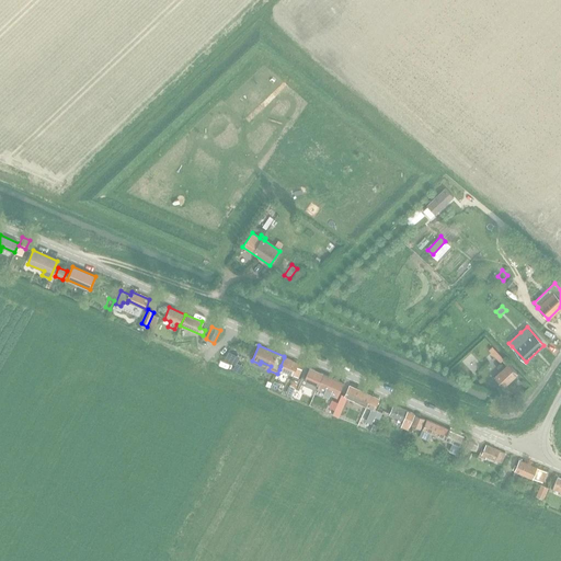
[(231,362),(236,354),(228,351),(225,358),(231,362)]
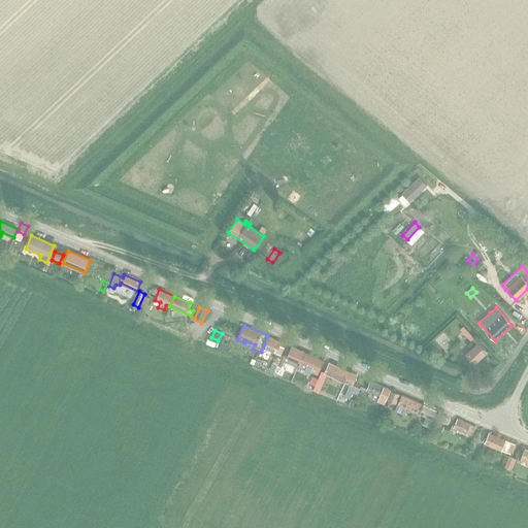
[(468,331),(465,334),(471,341),(474,338),(468,331)]
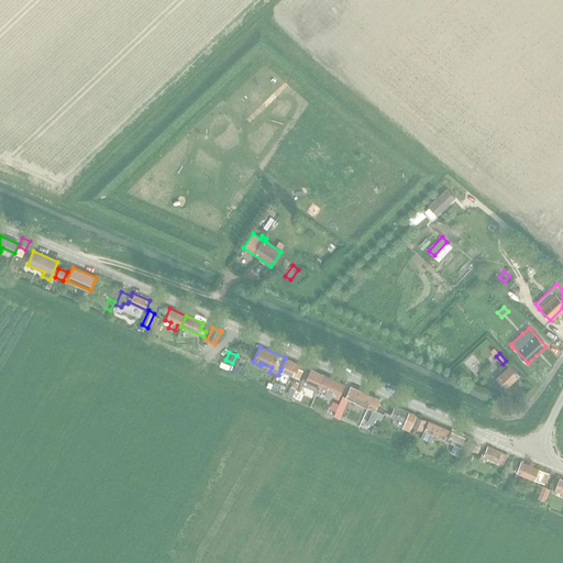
[(299,378),(299,377),(302,372),(297,370),(299,365),(285,359),(282,367),(280,371),(299,378)]
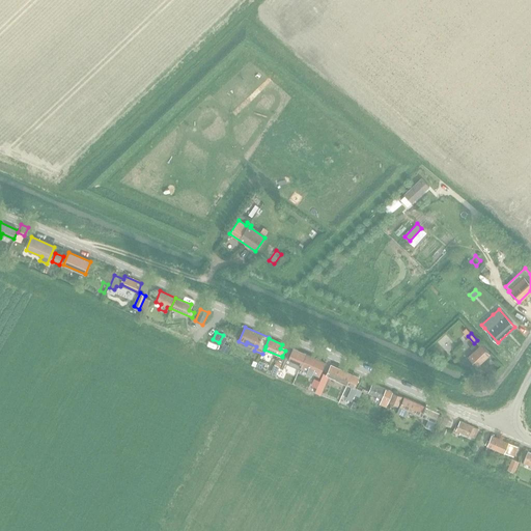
[(479,346),(468,357),(476,366),(490,354),(479,342),(477,344),(479,346)]
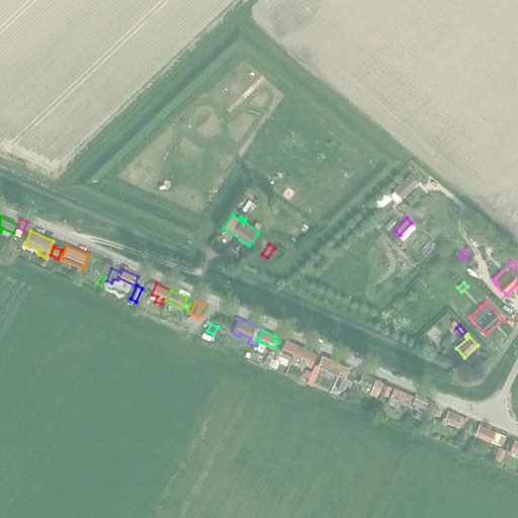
[(282,338),(278,347),(283,350),(281,355),(292,359),(292,358),(294,354),(298,345),(286,340),(282,338)]
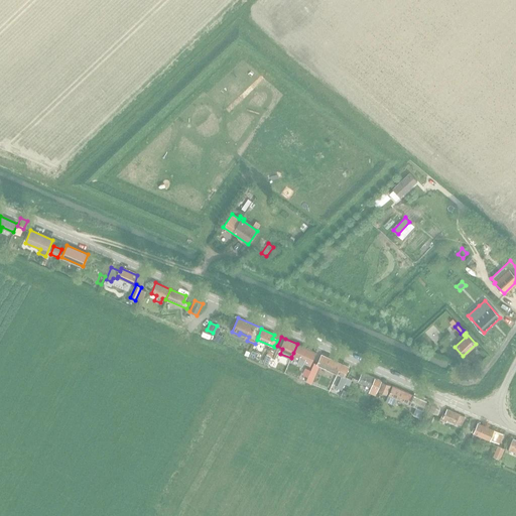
[(309,365),(311,361),(315,352),(297,344),(293,353),(291,357),(309,365)]
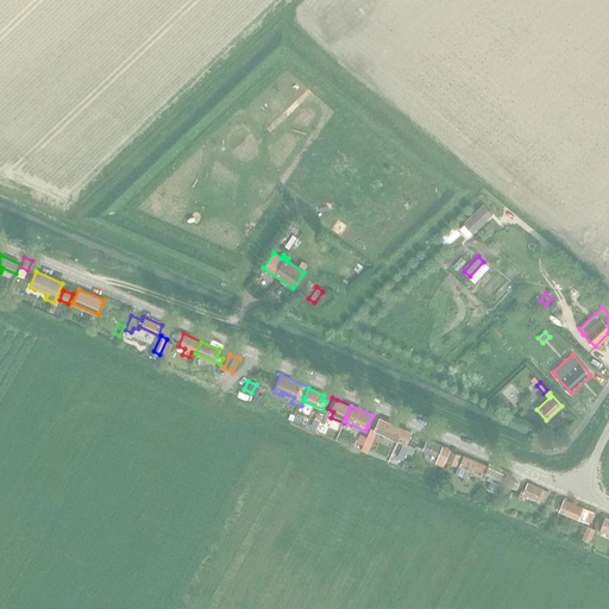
[(320,420),(316,431),(320,432),(328,413),(324,412),(322,414),(320,420)]
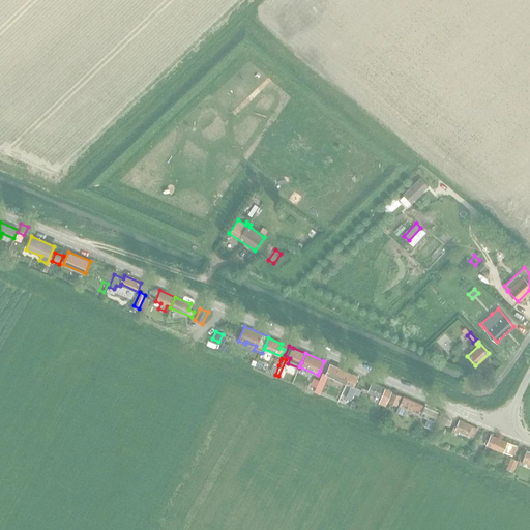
[(347,384),(351,374),(331,364),(326,375),(322,373),(319,380),(316,387),(314,391),(320,394),(328,376),(347,384)]
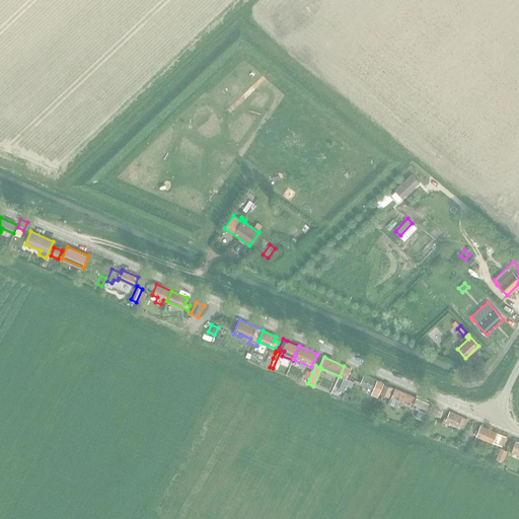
[(346,379),(347,377),(351,369),(344,366),(340,376),(344,378),(339,389),(344,391),(349,380),(346,379)]
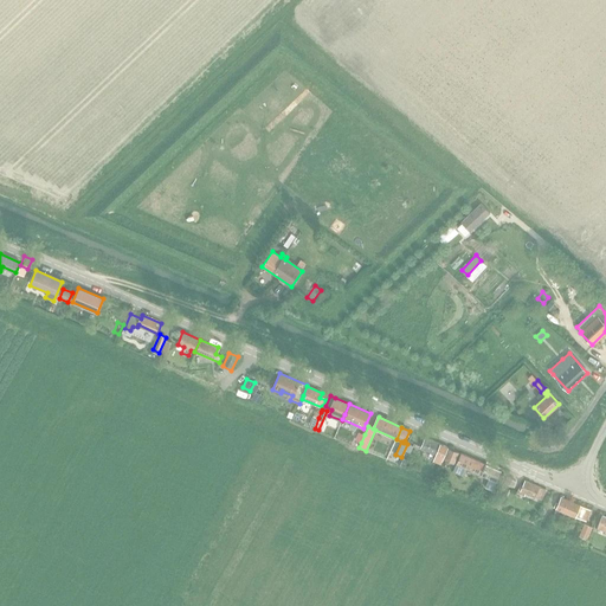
[(361,443),(365,434),(359,432),(355,440),(361,443)]
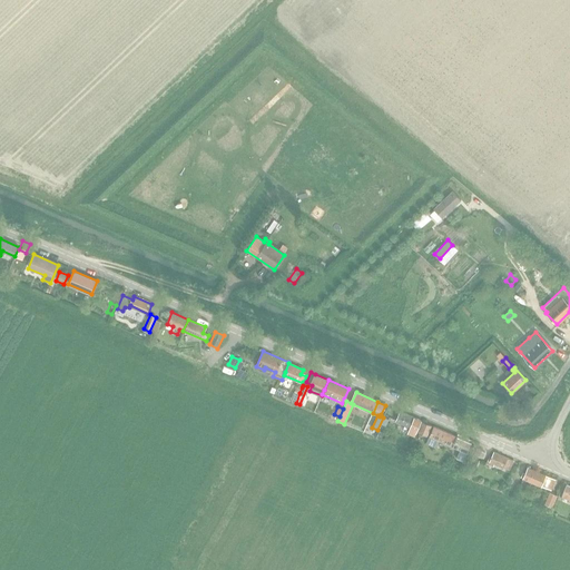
[(414,436),(416,430),(421,421),(400,412),(396,421),(410,428),(408,434),(414,436)]
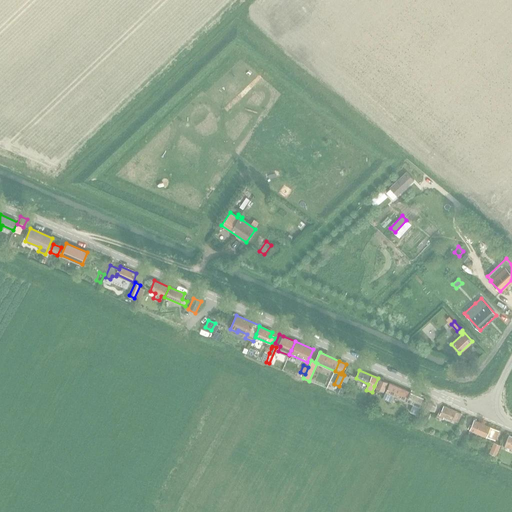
[(383,391),(387,382),(380,379),(376,388),(383,391)]
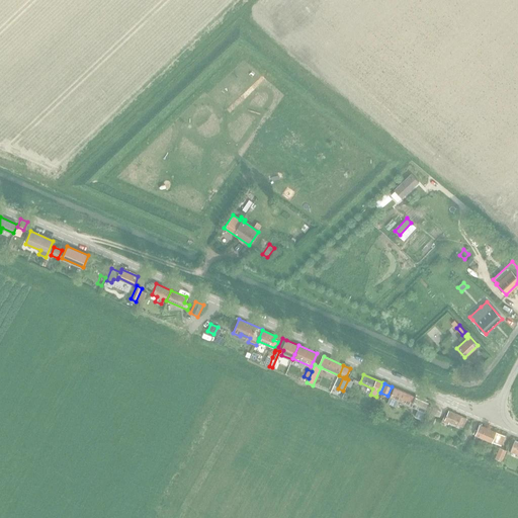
[(395,387),(387,404),(397,407),(399,401),(419,410),(418,412),(416,411),(414,417),(420,419),(428,402),(395,387)]
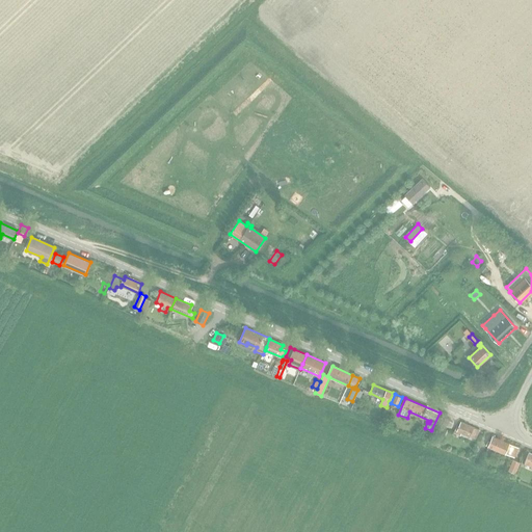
[(443,424),(451,427),(453,422),(445,418),(443,424)]
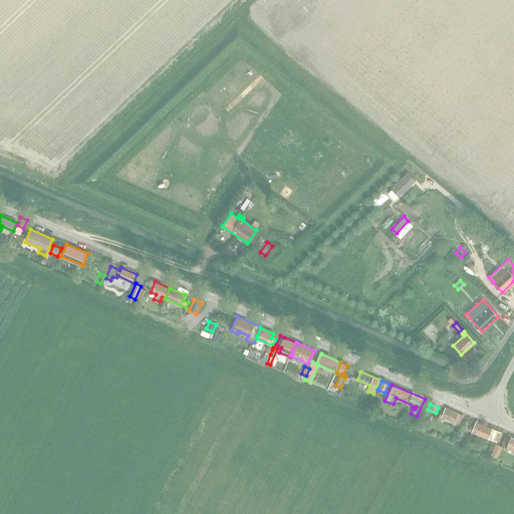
[(443,421),(443,420),(458,425),(462,416),(444,409),(442,414),(441,414),(438,420),(443,421)]
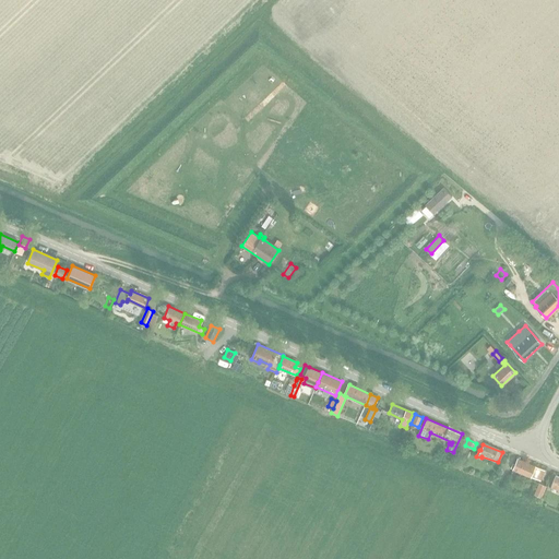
[(544,470),(535,466),(516,459),(514,465),(512,464),(511,468),(539,480),(544,470)]
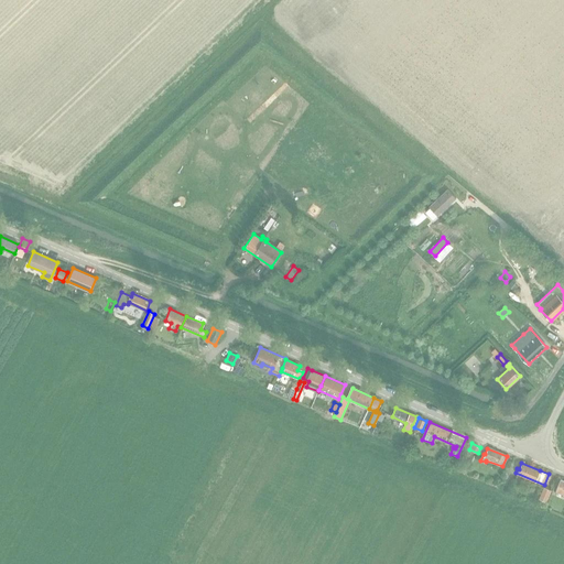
[(563,481),(561,480),(556,490),(555,490),(554,494),(557,495),(559,491),(563,492),(563,481)]
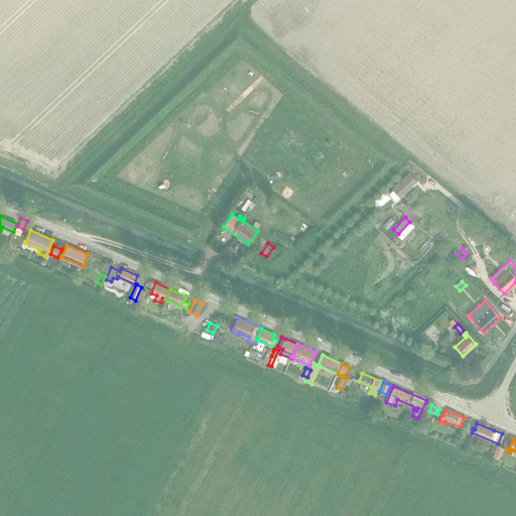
[(498,449),(494,459),(499,462),(504,453),(498,449)]
